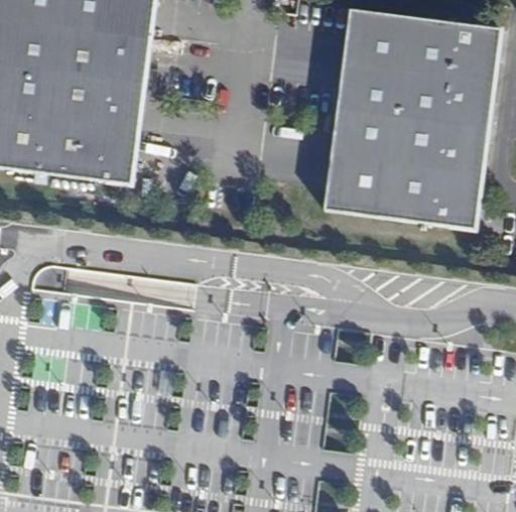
[(0,0),(0,165),(131,182),(153,0),(0,0)]
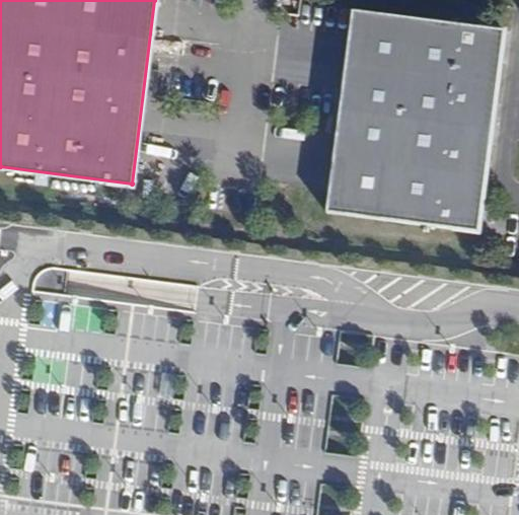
[(273,0),(272,9),(296,12),(297,0),(273,0)]
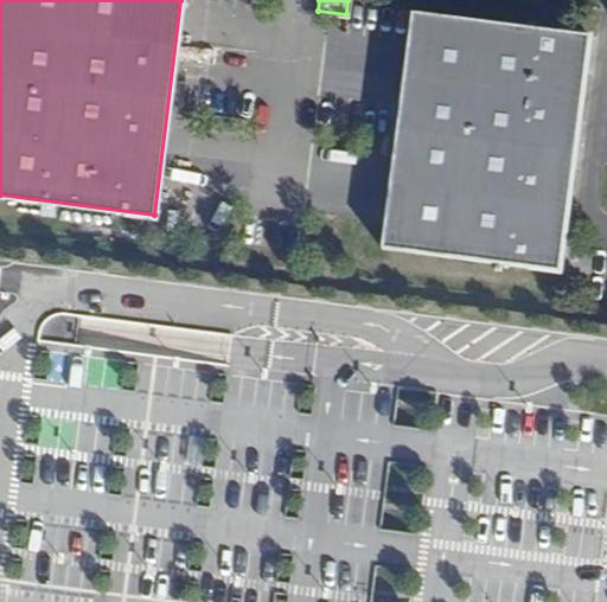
[(586,32),(410,10),(379,244),(555,267),(586,32)]
